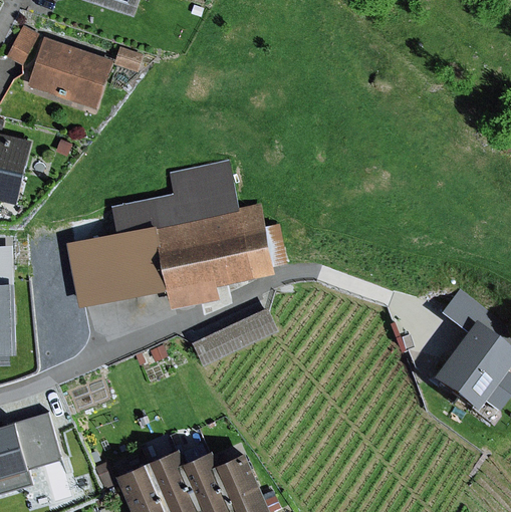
[(140,0),(89,0),(135,15),(140,0)]
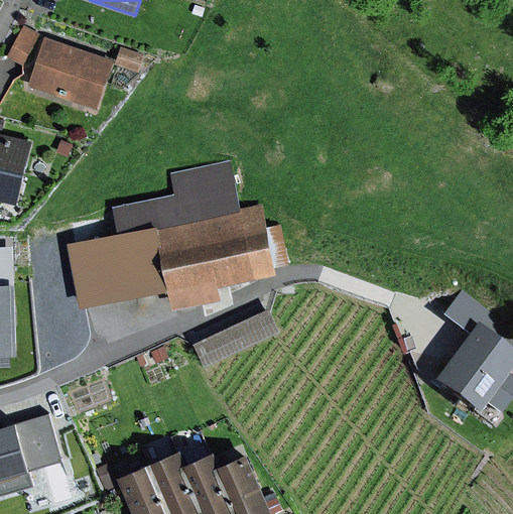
[(38,36),(21,27),(5,57),(22,67),(38,36)]
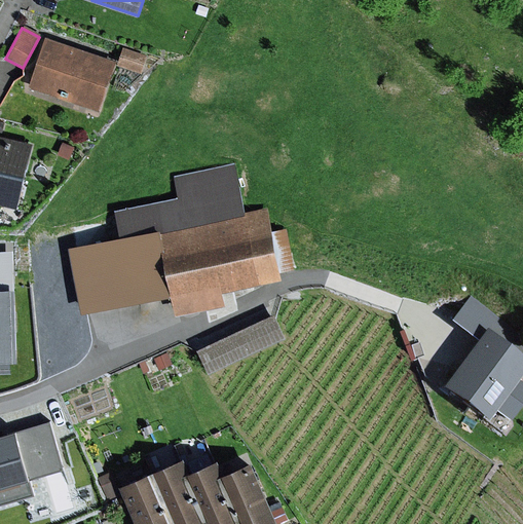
[(115,63),(44,39),(27,89),(98,114),(115,63)]
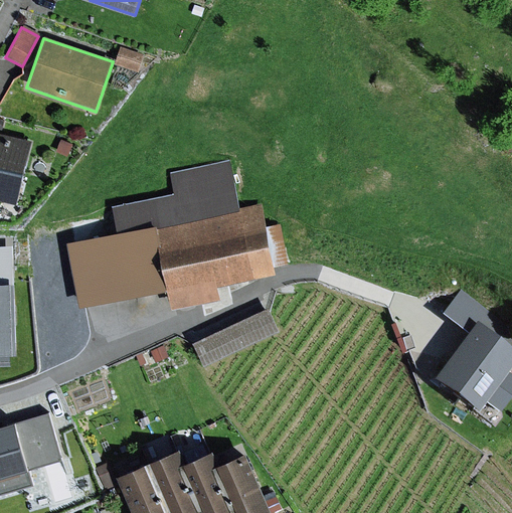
[(143,56),(119,48),(113,65),(137,72),(143,56)]
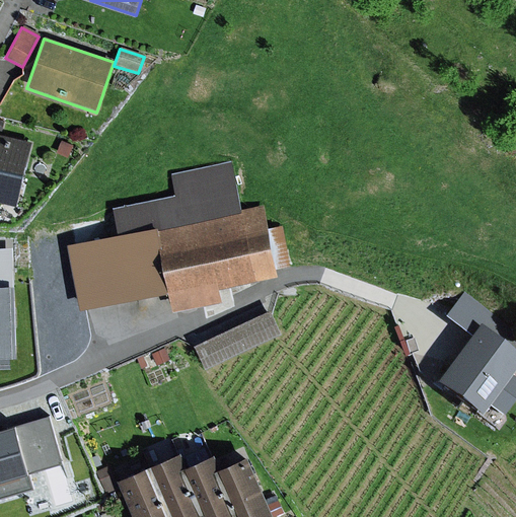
[(30,144),(0,136),(0,203),(14,207),(30,144)]
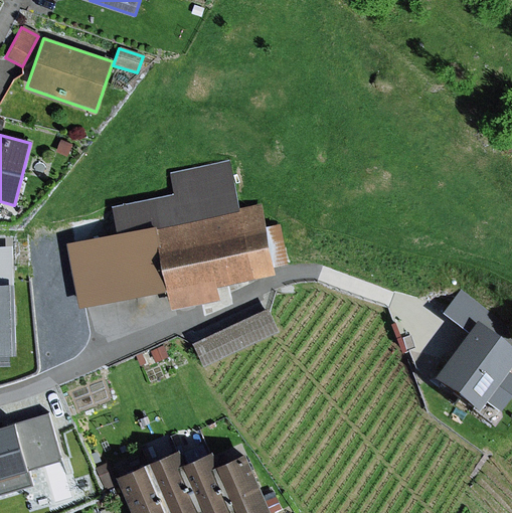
[(112,207),(117,233),(157,226),(157,228),(237,211),(237,209),(227,162),(169,174),(173,194),(112,207)]
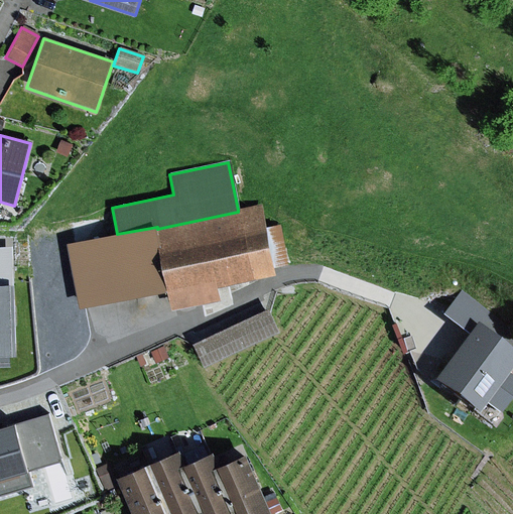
[(238,212),(157,229),(169,290),(173,308),(220,299),(218,286),(276,275),(274,267),(288,265),(280,225),(266,227),(261,205),(238,210),(238,212)]
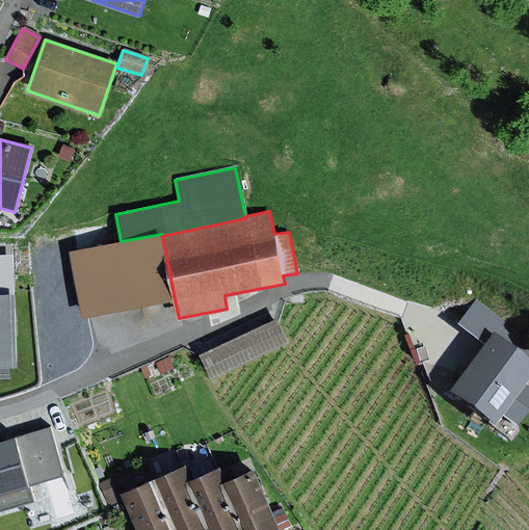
[(121,241),(68,253),(81,318),(175,299),(162,236),(162,234),(121,241)]
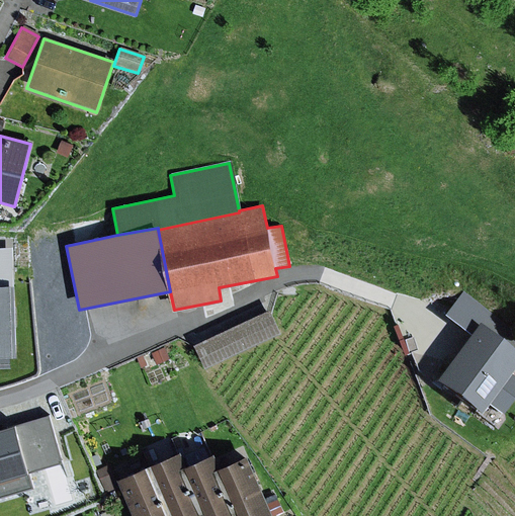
[(15,285),(0,285),(0,368),(10,368),(9,357),(17,357),(15,285)]
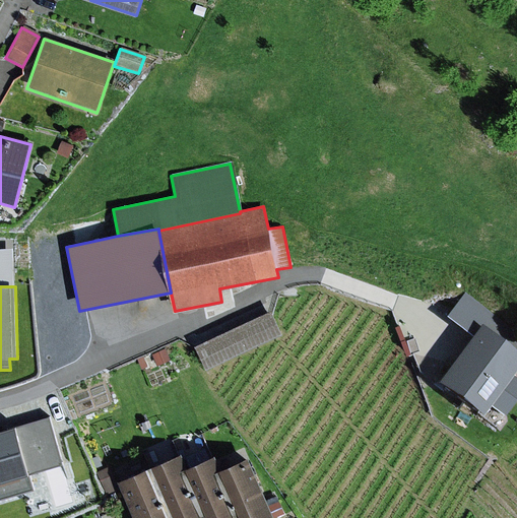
[(444,321),(470,341),(436,387),(478,419),(488,407),(503,418),(516,398),(516,383),(511,379),(516,371),(516,336),(462,296),(444,321)]
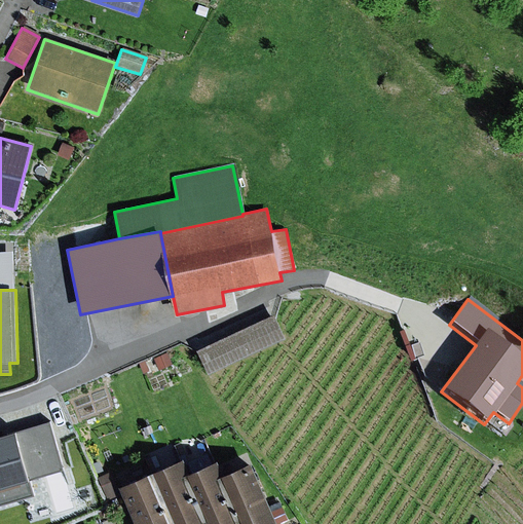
[(274,314),(197,349),(209,373),(286,338),(274,314)]
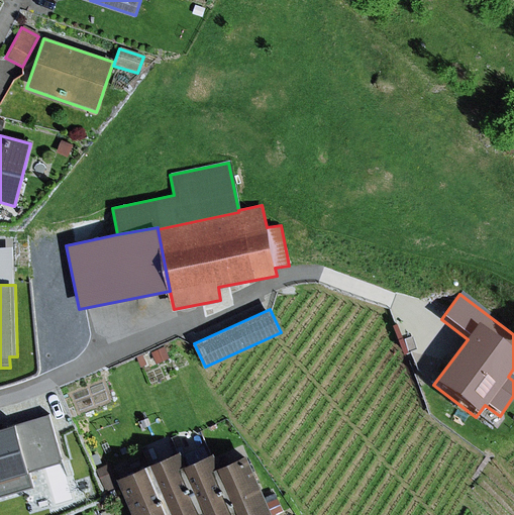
[(162,348),(149,354),(155,366),(168,359),(162,348)]
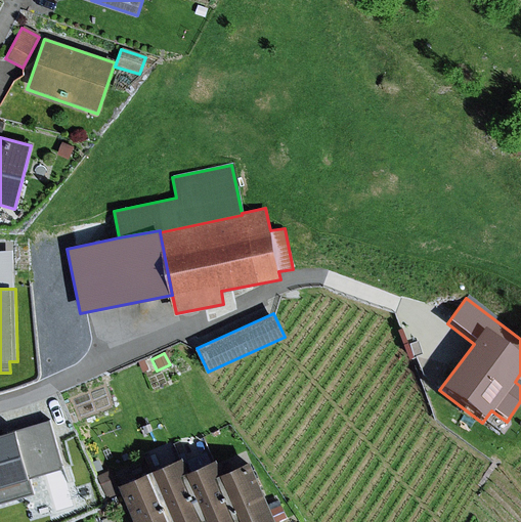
[(48,421),(0,434),(0,486),(62,469),(48,421)]
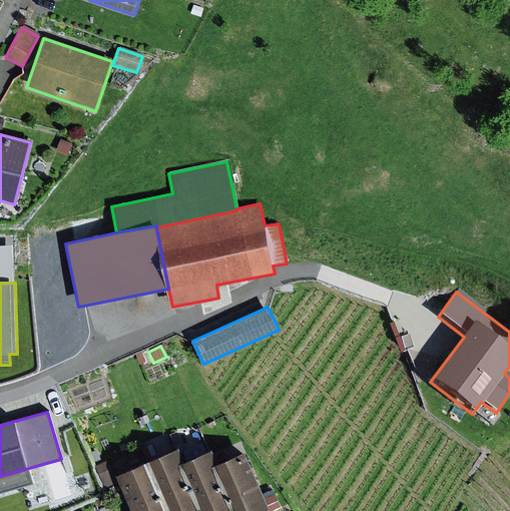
[(184,462),(179,449),(144,464),(164,510),(197,510),(177,465),(184,462)]
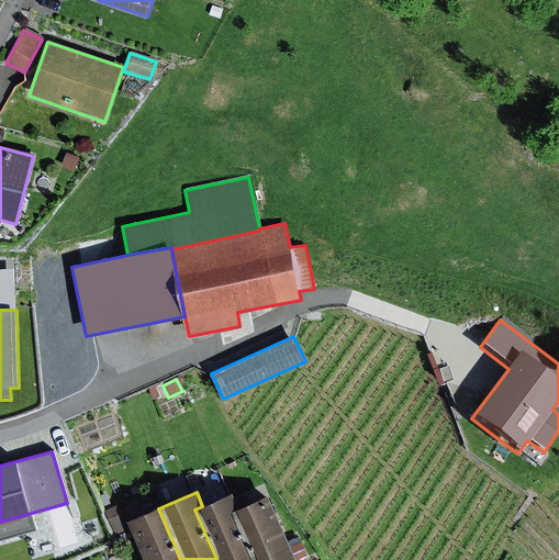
[(238,508),(232,493),(202,506),(194,510),(216,559),(252,559),(232,512),(238,508)]
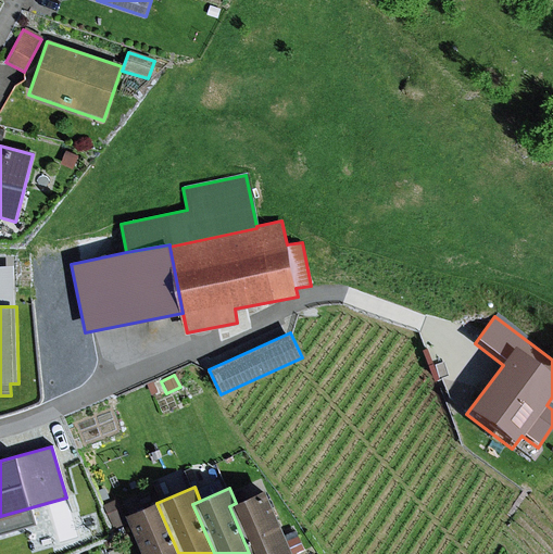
[(292,553),(265,491),(236,503),(229,506),(249,553),(292,553)]
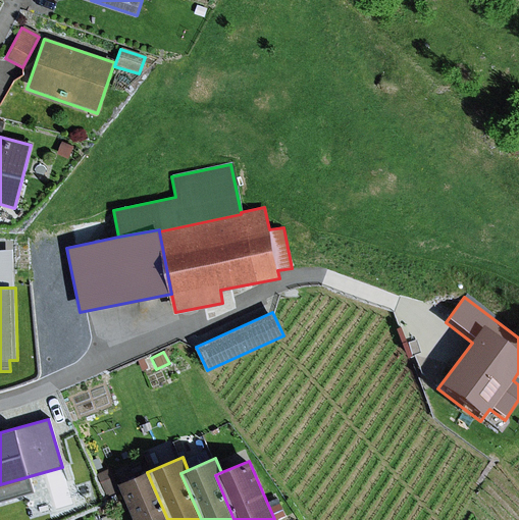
[(167,519),(147,472),(119,484),(135,519),(167,519)]
